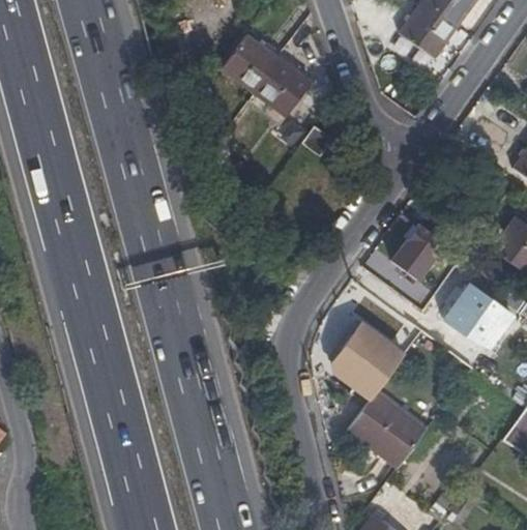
[(426,0),(425,1),(458,26),(476,0),(426,0)]
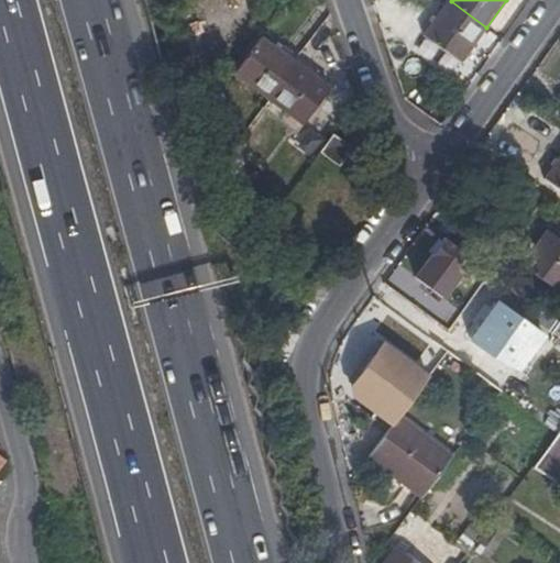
[(462,61),(486,28),(451,1),(427,34),(462,61)]
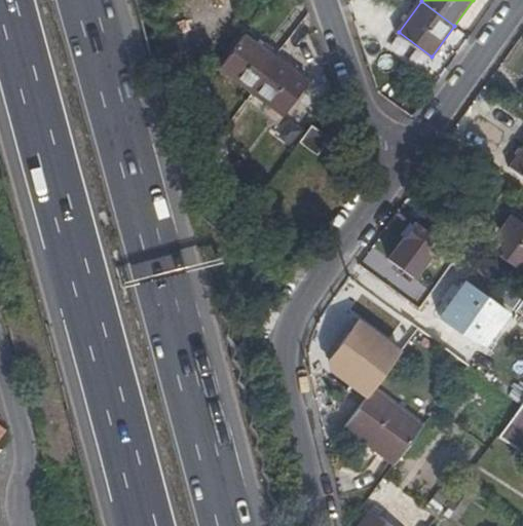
[(254,92),(278,59),(247,36),(222,69),(254,92)]
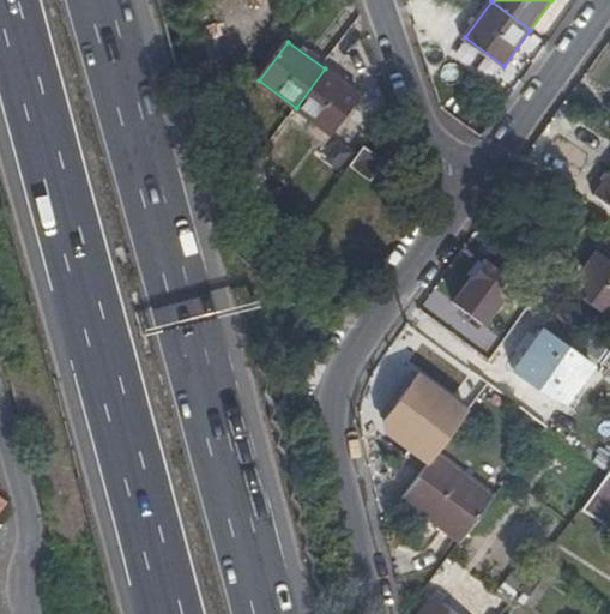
[(362,96),(325,68),(296,108),(333,136),(362,96)]
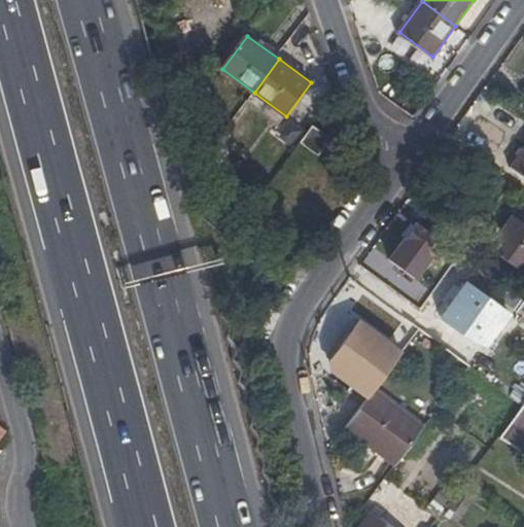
[(315,127),(303,144),(321,156),(333,139),(315,127)]
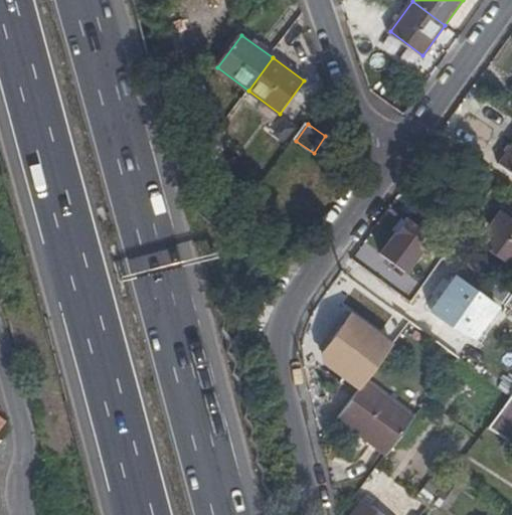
[(511,149),(502,163),(511,170),(511,149)]
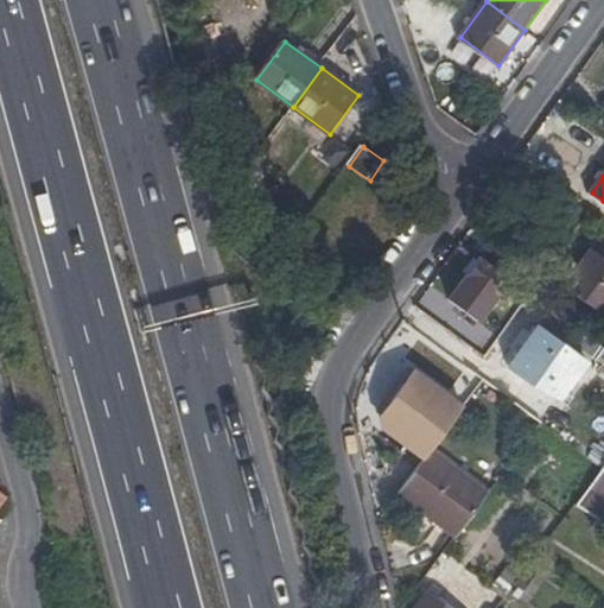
[(603,254),(596,248),(568,285),(603,311),(603,254)]
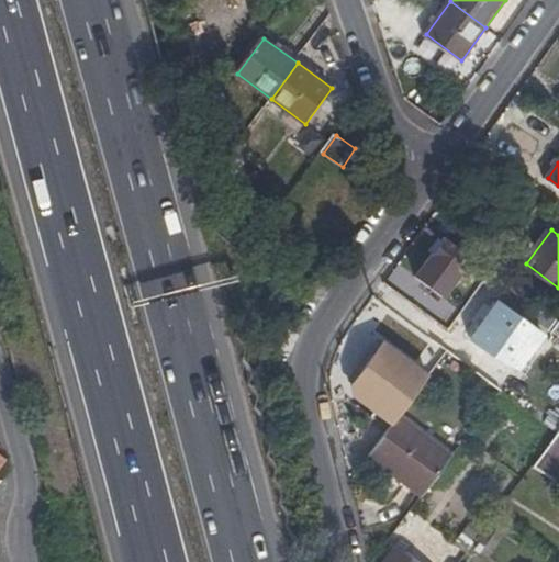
[(473,268),(448,250),(421,289),(445,306),(473,268)]
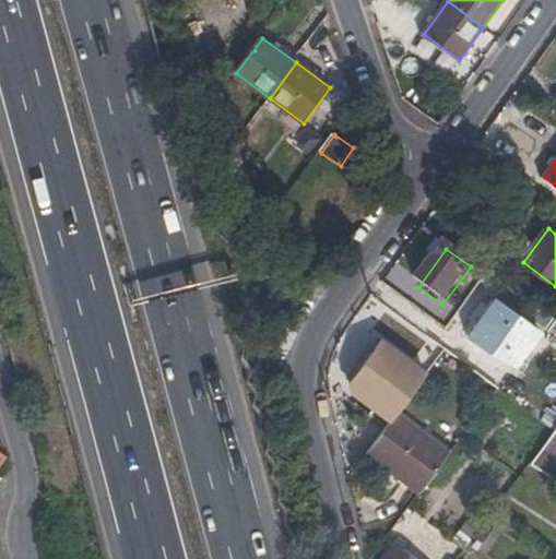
[(532,325),(496,300),(471,334),(507,360),(532,325)]
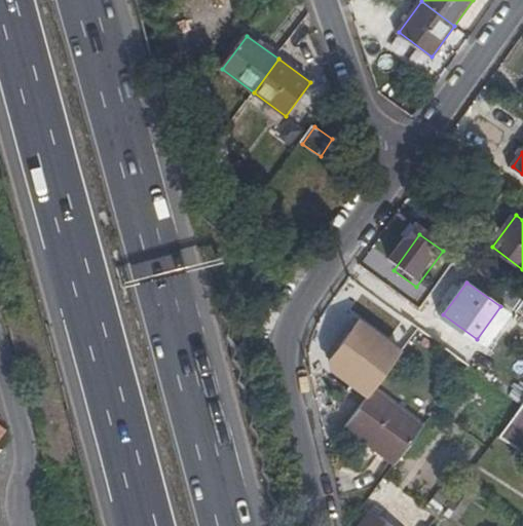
[(375,389),(403,352),(359,320),(330,359),(331,370),(368,399),(375,389)]
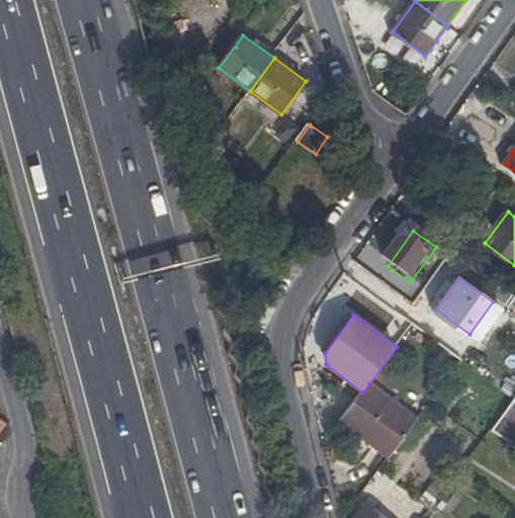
[(362,393),(342,420),(392,458),(419,421),(369,383),(362,393)]
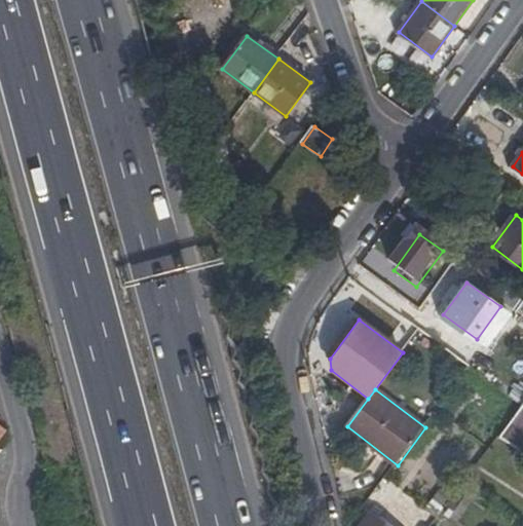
[(522,401),(500,440),(522,452),(522,401)]
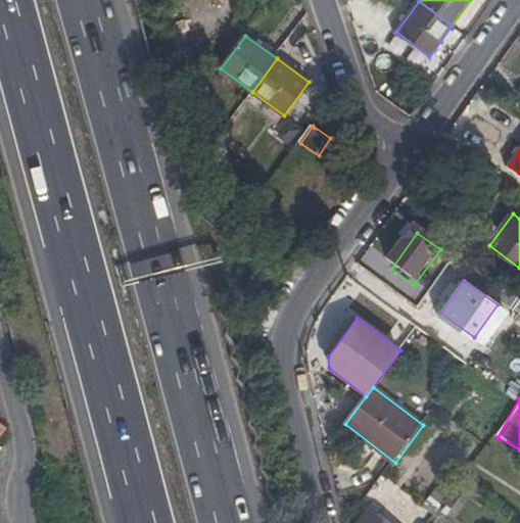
[(427,505),(437,514),(448,498),(461,483),(451,475),(427,505)]
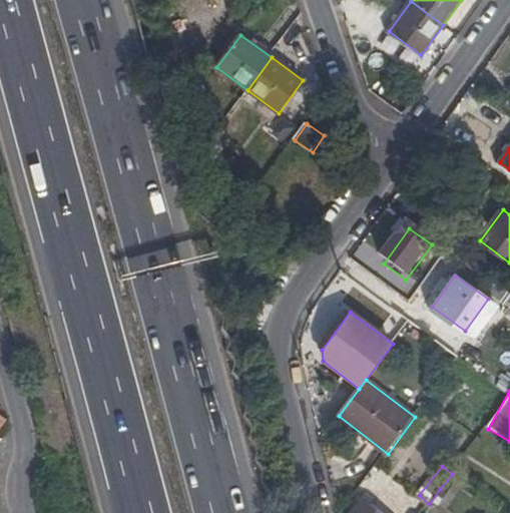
[(355,512),(382,512),(365,500),(355,512)]
